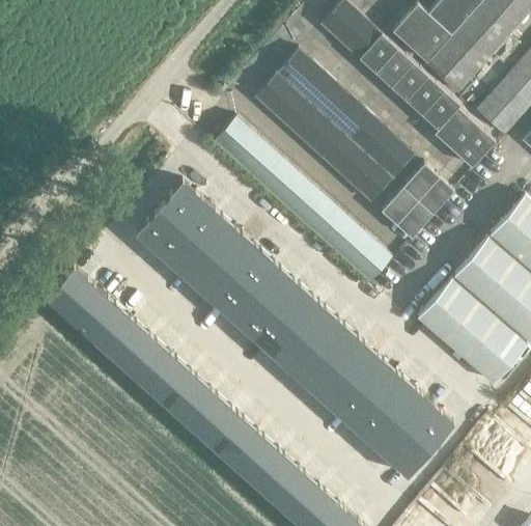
[(459,107),(342,0),(319,26),(437,131),(437,132),(436,133),(471,165),(494,141),(457,108),(459,107)]
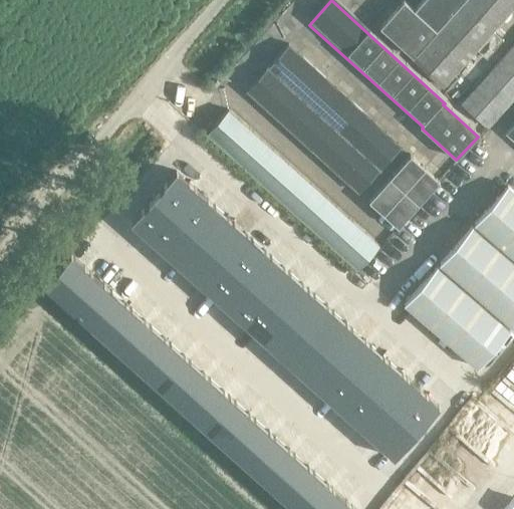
[(493,36),(513,12),(513,0),(471,0),(414,64),(443,91),(476,55),(493,36)]
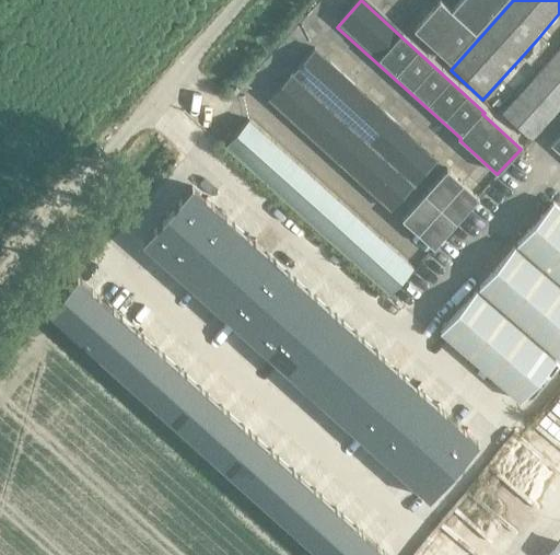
[(509,0),(465,0),(451,16),(475,38),(509,0)]
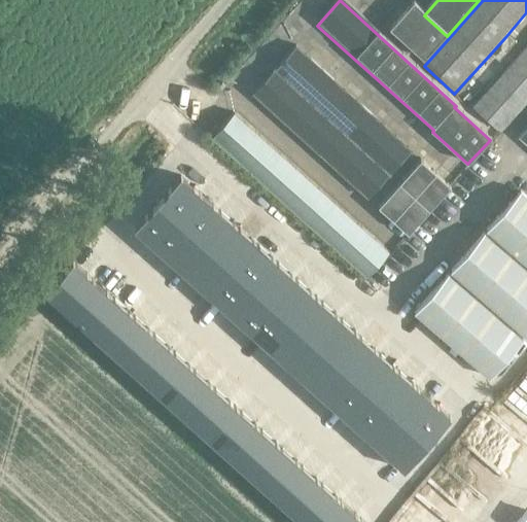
[(447,36),(424,15),(414,5),(390,31),(424,62),(447,36)]
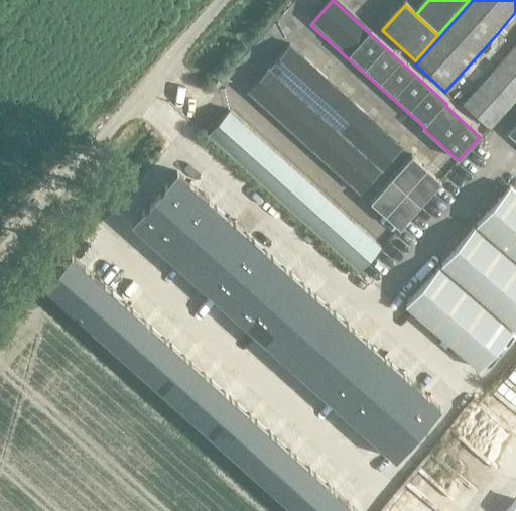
[(361,197),(403,151),(289,48),(248,95),(361,197)]
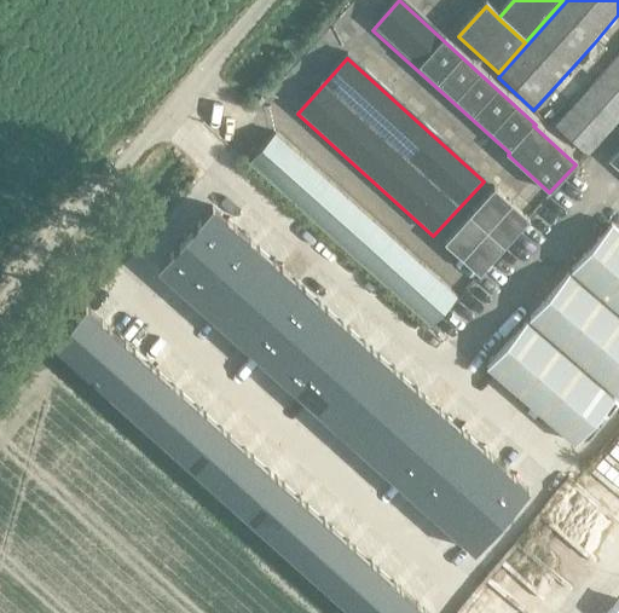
[(589,160),(618,125),(618,58),(586,96),(571,113),(556,129),(589,160)]
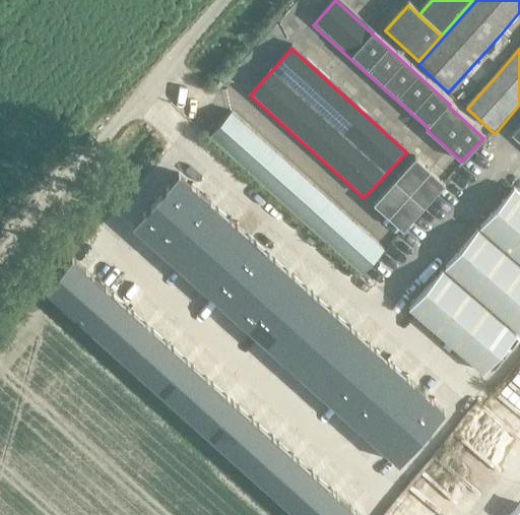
[(217,132),(212,128),(206,135),(363,274),(383,252),(232,116),(217,132)]
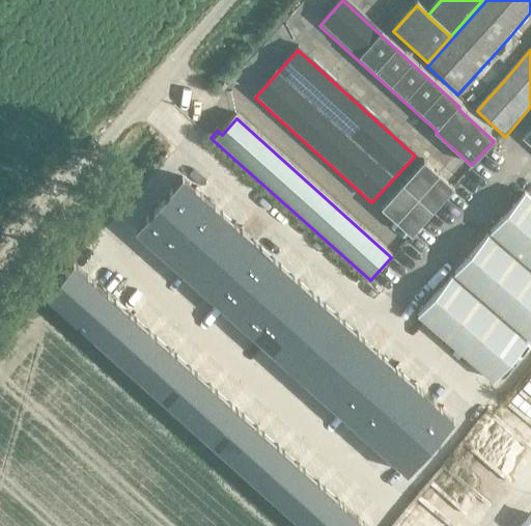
[(458,184),(473,168),(460,156),(445,171),(458,184)]
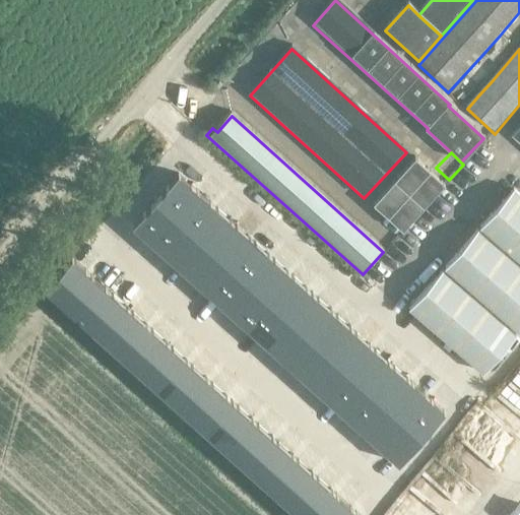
[(414,162),(374,207),(402,232),(442,187),(414,162)]
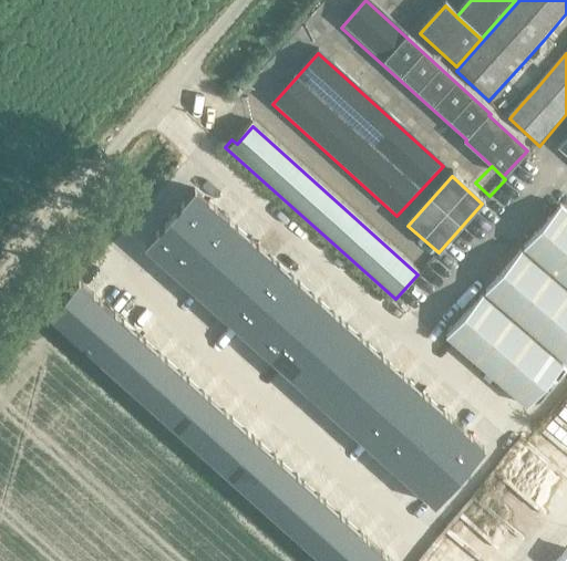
[(191,240),(215,213),(194,194),(169,221),(191,240)]
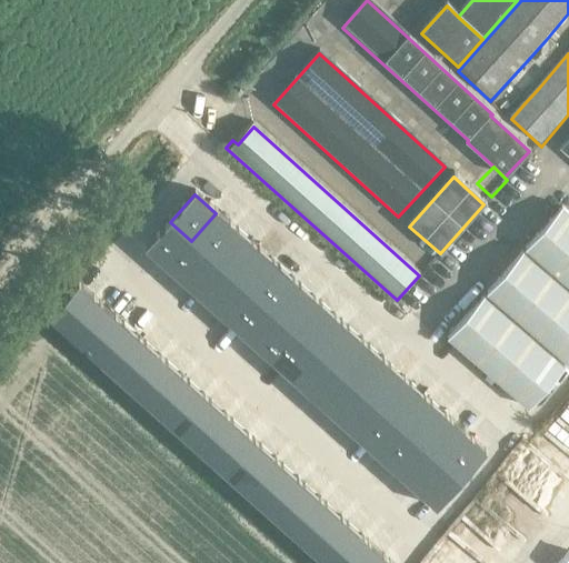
[(568,292),(568,217),(561,211),(525,253),(568,292)]
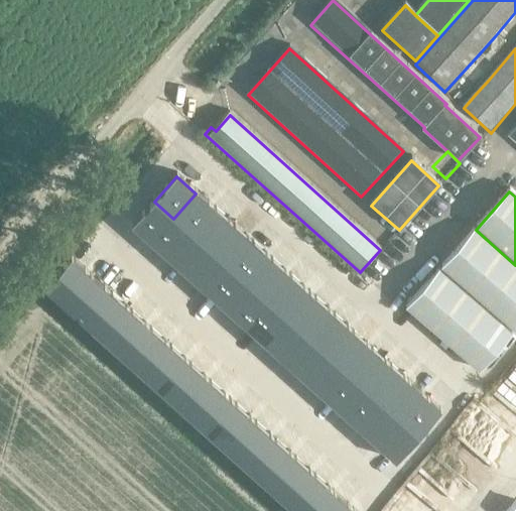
[(191,235),(215,210),(196,194),(173,219),(191,235)]
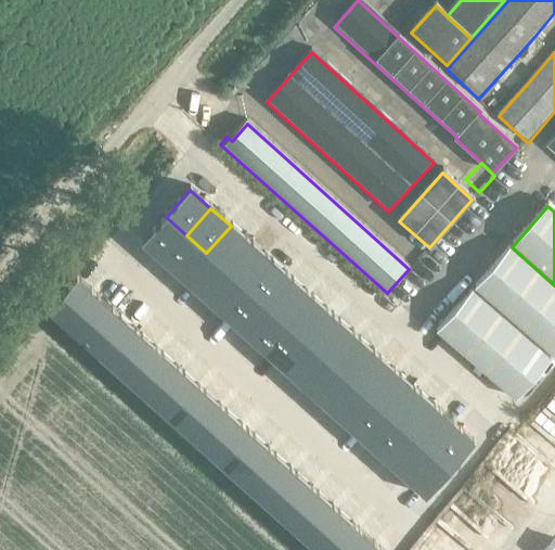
[(162,263),(186,235),(166,217),(141,244),(162,263)]
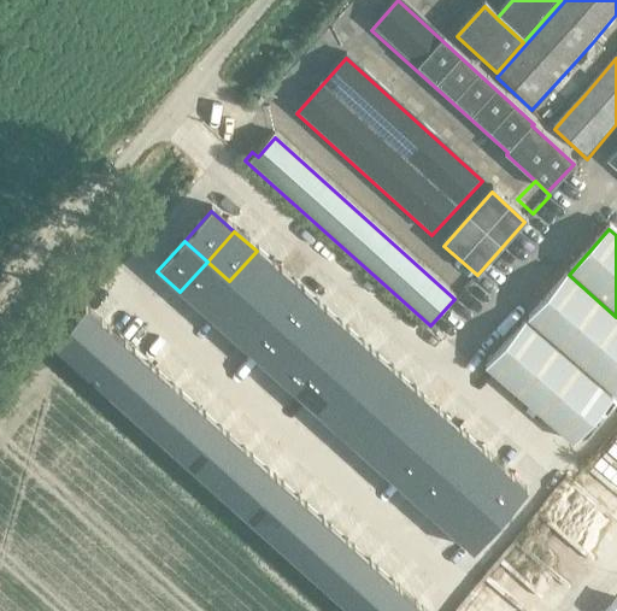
[(252,301),(278,271),(257,251),(229,281),(252,301)]
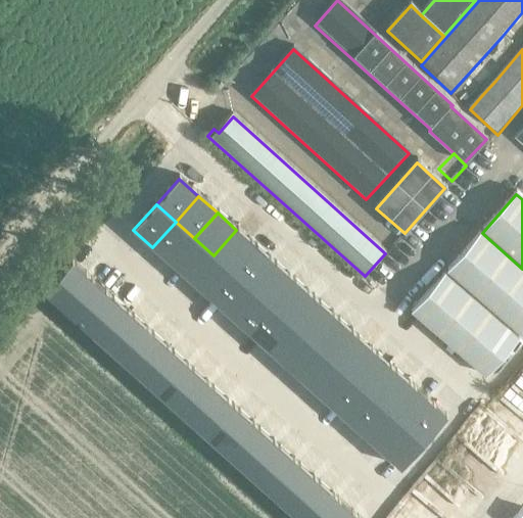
[(194,238),(176,222),(152,247),(172,264),(194,238)]
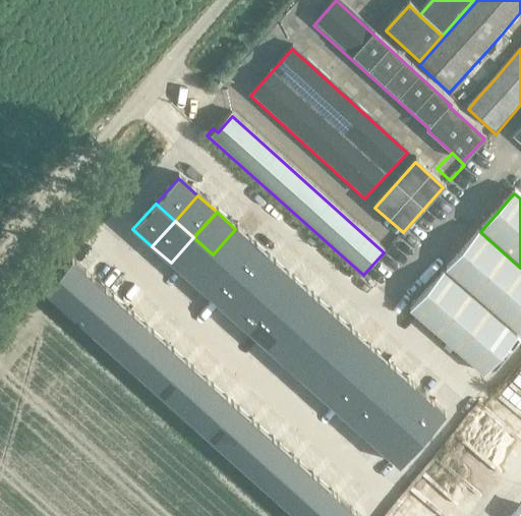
[(232,272),(254,246),(235,229),(213,254),(232,272)]
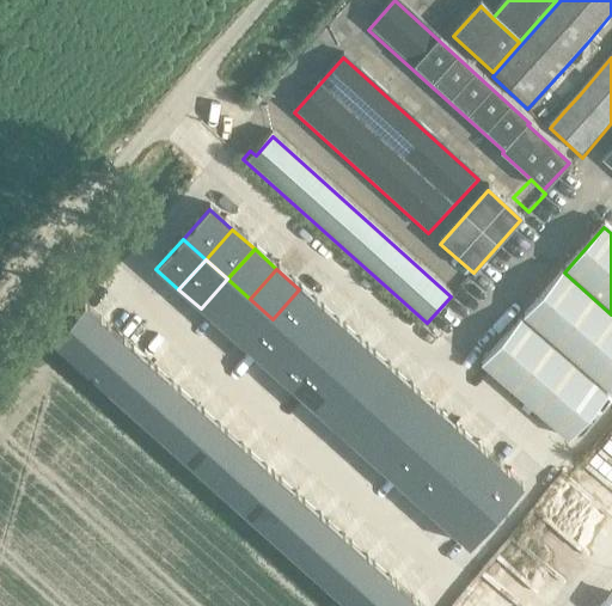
[(611,317),(562,275),(521,320),(609,396),(611,392),(611,317)]
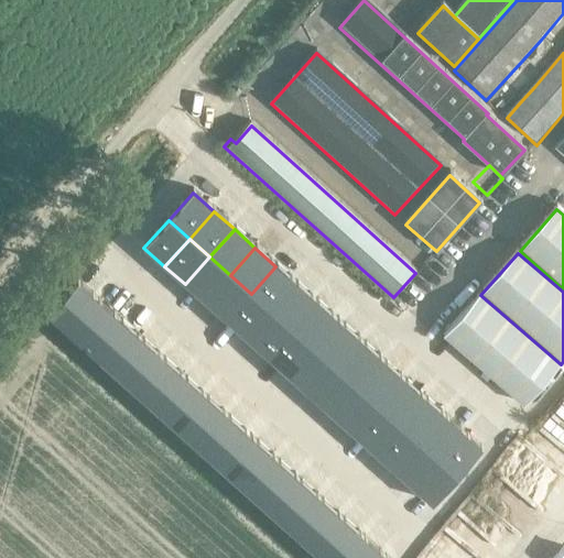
[(206,303),(230,275),(209,256),(185,284),(206,303)]
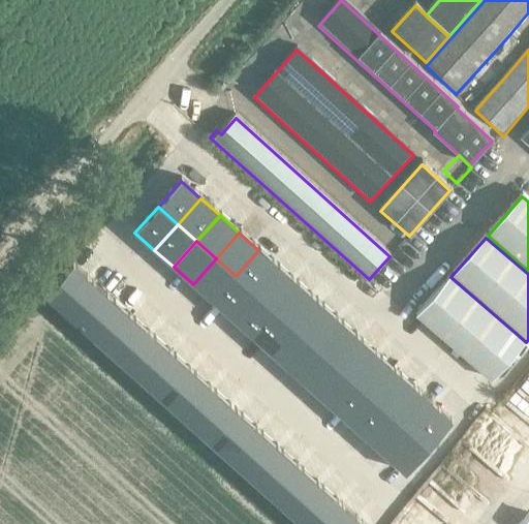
[(254,293),(278,267),(258,250),(236,276),(254,293)]
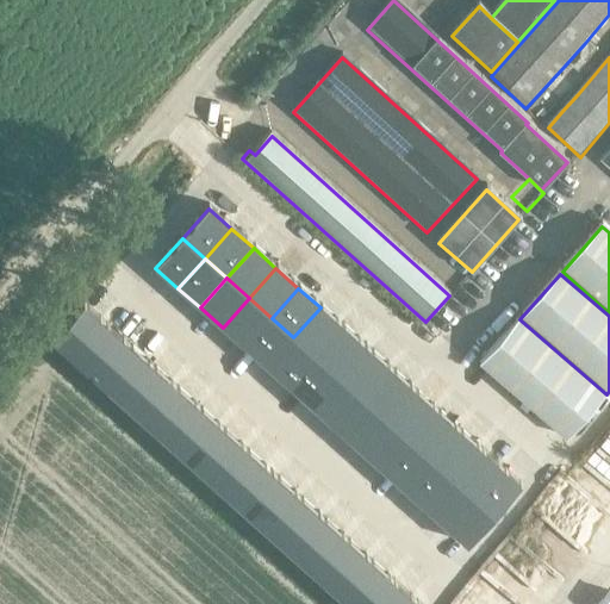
[(272,318),(249,298),(223,328),(244,348),(272,318)]
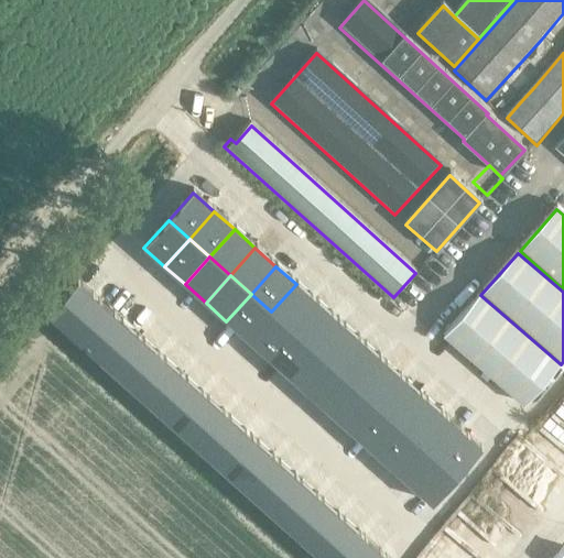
[(71,336),(99,304),(78,284),(49,316),(71,336)]
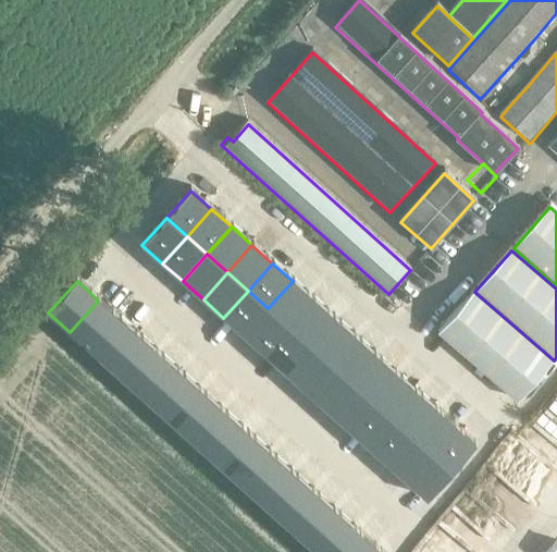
[(288,327),(312,299),(293,281),(268,308),(288,327)]
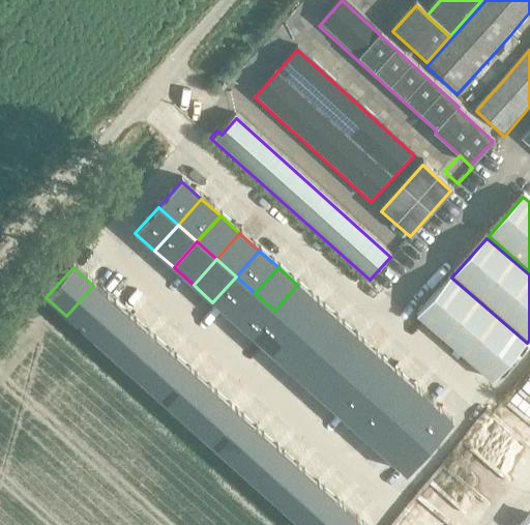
[(255,293),(236,276),(212,302),(232,320),(255,293)]
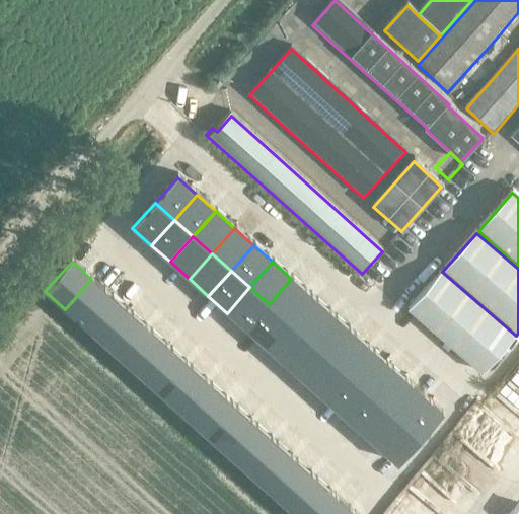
[(441,273),(408,312),(482,376),(515,337),(441,273)]
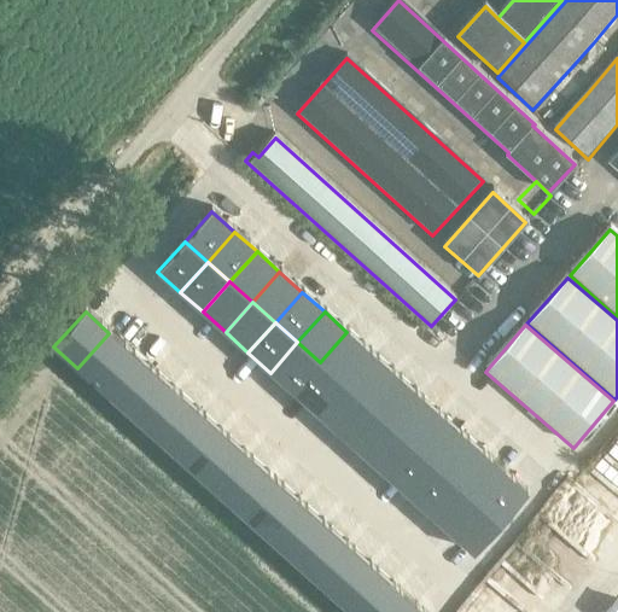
[(343,383),(369,353),(347,332),(320,362),(343,383)]
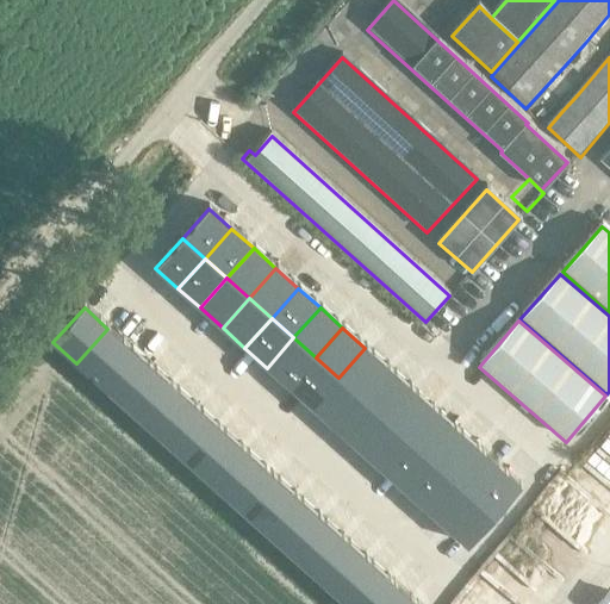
[(100,384),(131,349),(107,329),(76,363),(100,384)]
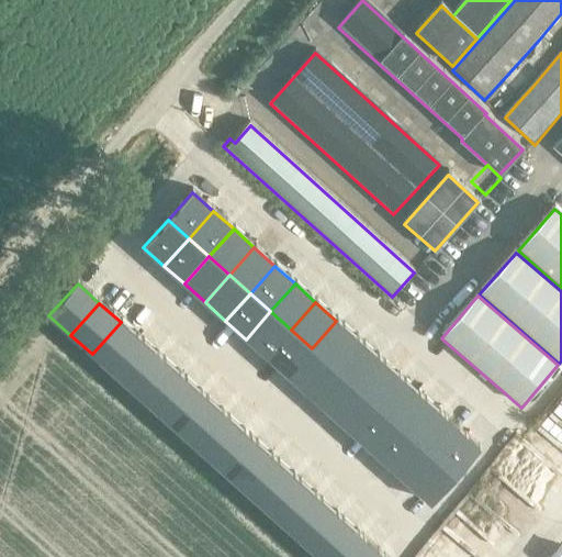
[(291,330),(270,311),(246,340),(267,357),(291,330)]
